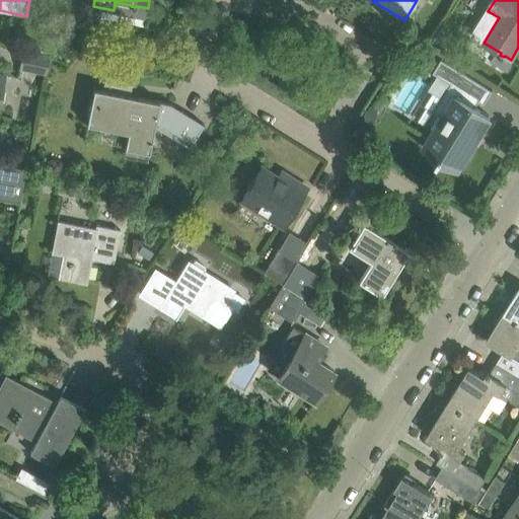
[(22,48),(18,67),(48,73),(52,54),(22,48)]
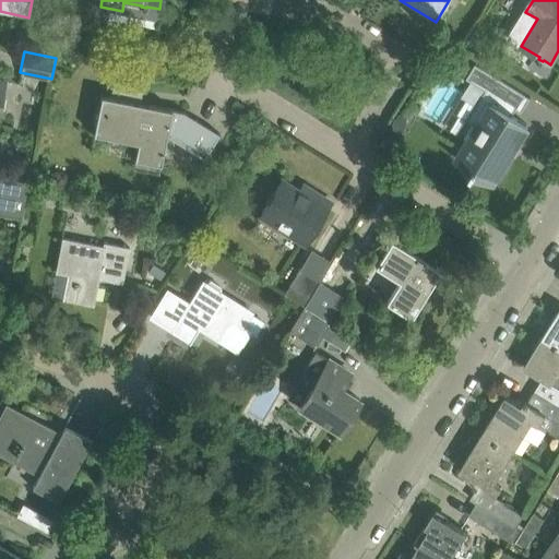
[(467,119),(477,126),(471,135),(472,135),(456,158),(474,169),(473,171),(476,173),(477,171),(494,181),(507,161),(508,161),(512,154),(511,153),(515,146),(516,146),(521,140),(520,140),(528,126),(511,116),(516,108),(522,111),(531,97),(476,63),(466,78),(486,90),(467,119)]
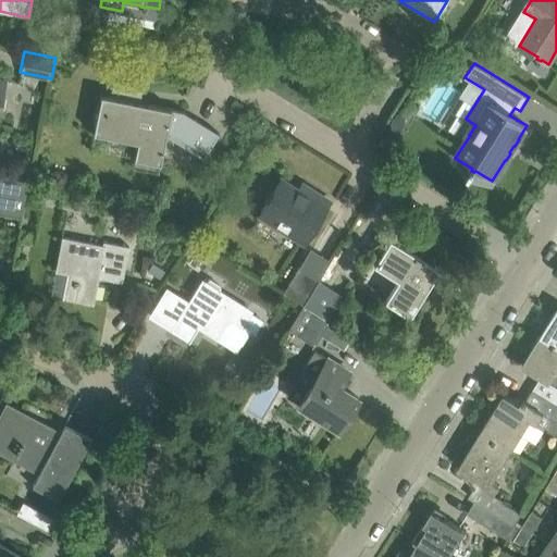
[(100,95),(94,134),(137,143),(134,159),(159,163),(164,134),(203,158),(219,133),(183,111),(139,102),(141,90),(141,89),(140,89),(133,87),(112,83),(112,85),(110,96),(100,95)]
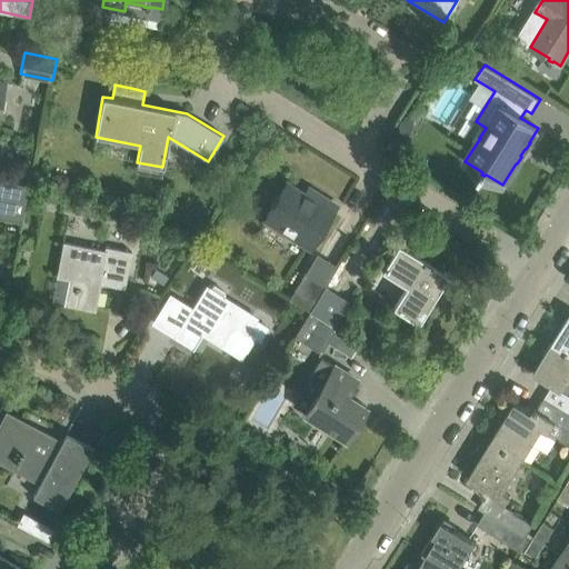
[(412,127),(411,126),(401,120),(400,119),(391,135),(403,142),(412,127)]
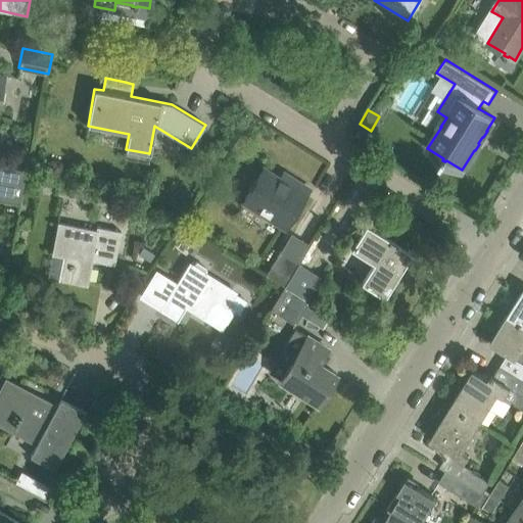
[(14,164),(13,171),(26,173),(30,154),(17,152),(14,164)]
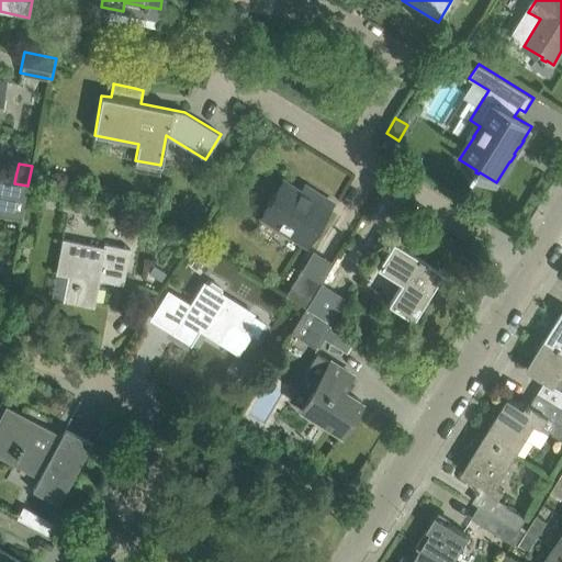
[(0,214),(22,218),(27,186),(14,183),(0,180),(0,214)]
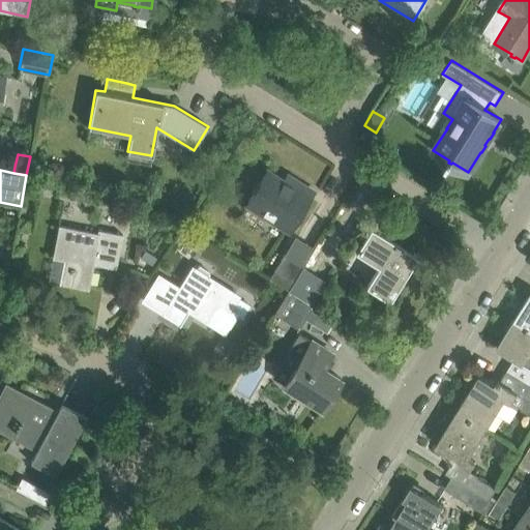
[(291,185),(267,171),(246,203),(290,231),(314,192),(294,179),(291,185)]
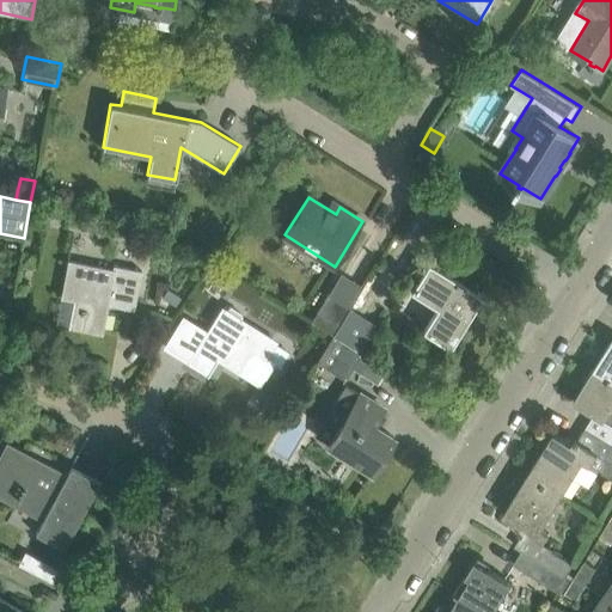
[(68,259),(61,298),(74,300),(68,325),(102,332),(106,304),(108,300),(118,301),(117,306),(134,310),(141,269),(114,264),(112,268),(68,259)]
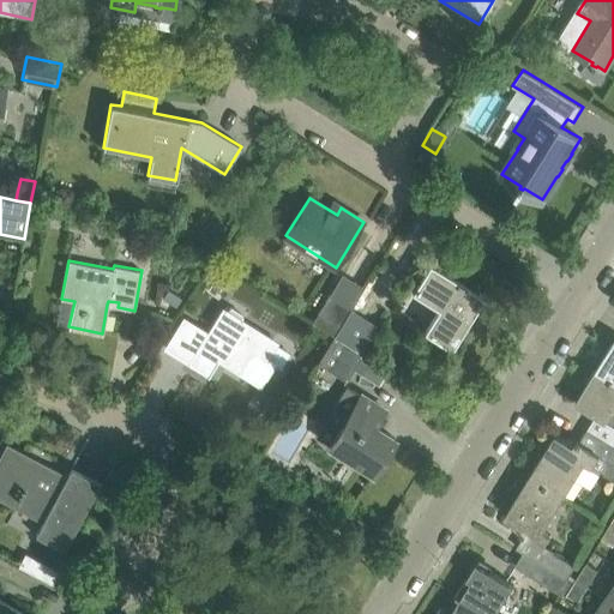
[(425,262),(407,289),(438,308),(421,336),(446,351),(481,296),(464,287),(465,286),(457,280),(456,281),(425,262)]
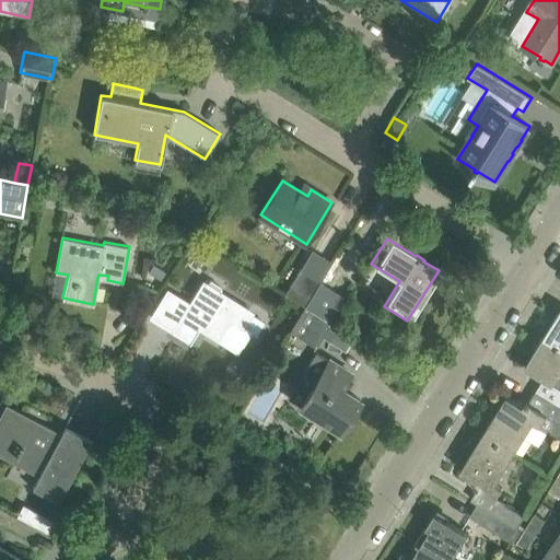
[(153,265),(148,271),(161,280),(165,272),(153,265)]
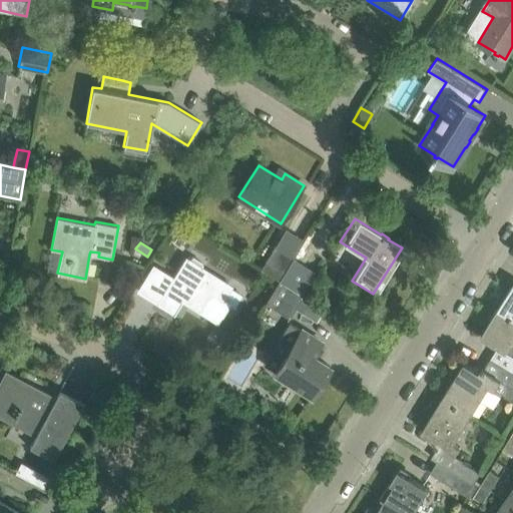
[(274,246),(261,269),(280,281),(294,259),(274,246)]
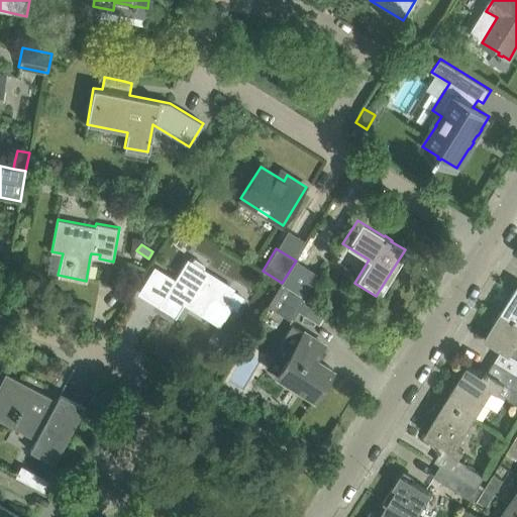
[(229,306),(231,307),(235,309),(242,297),(232,291),(233,289),(203,271),(203,269),(205,266),(194,259),(192,262),(191,264),(188,261),(175,281),(154,269),(139,293),(160,305),(176,315),(183,304),(185,302),(219,323),(229,306)]
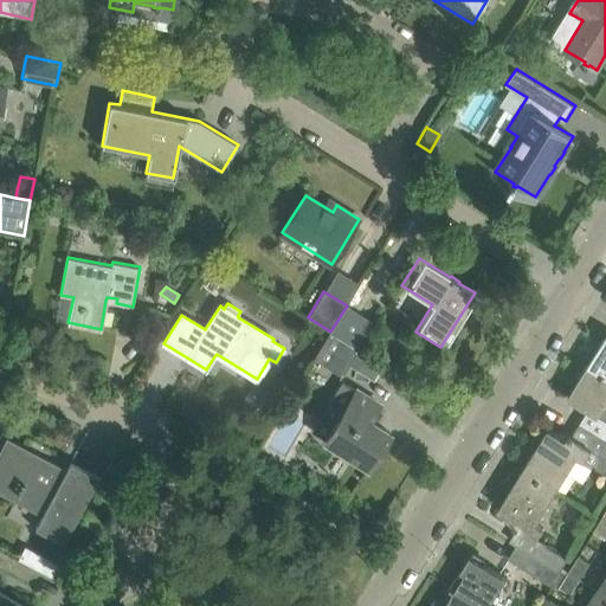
[(347,305),(330,331),(356,348),(373,322),(347,305)]
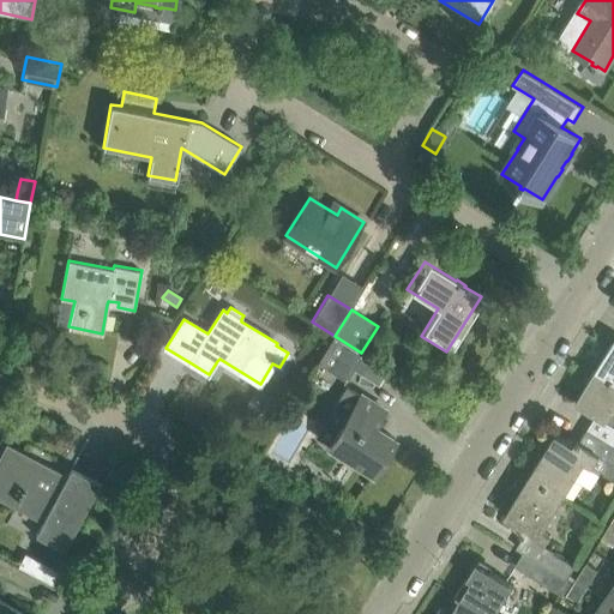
[(335,336),(318,363),(345,380),(354,368),(362,354),(363,353),(361,353),(335,336)]
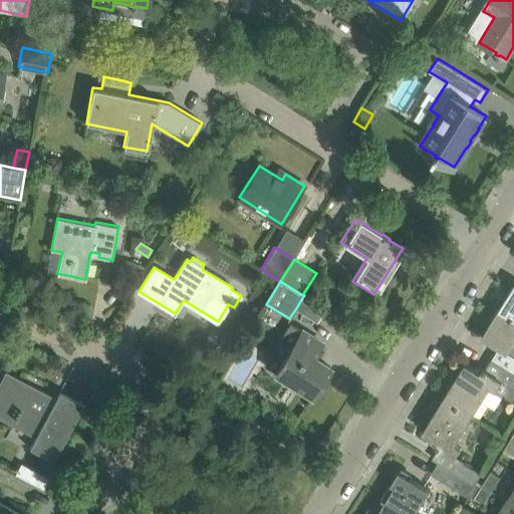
[(513,284),(499,310),(513,319),(513,284)]
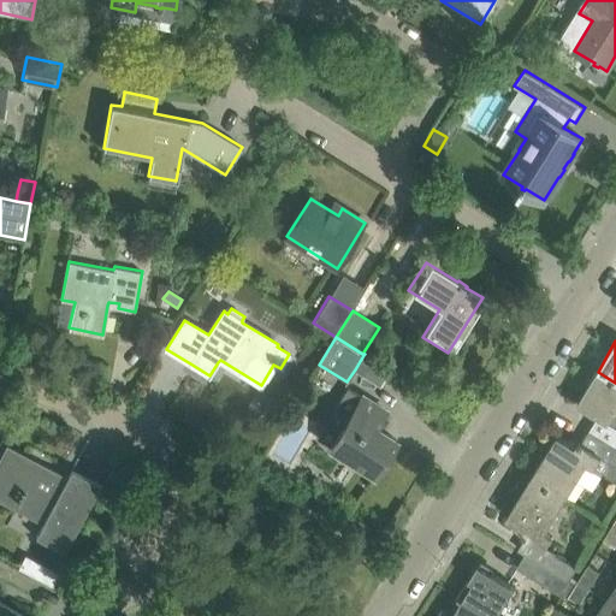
[(615,383),(598,372),(578,403),(598,416),(606,421),(605,424),(615,430),(615,383)]
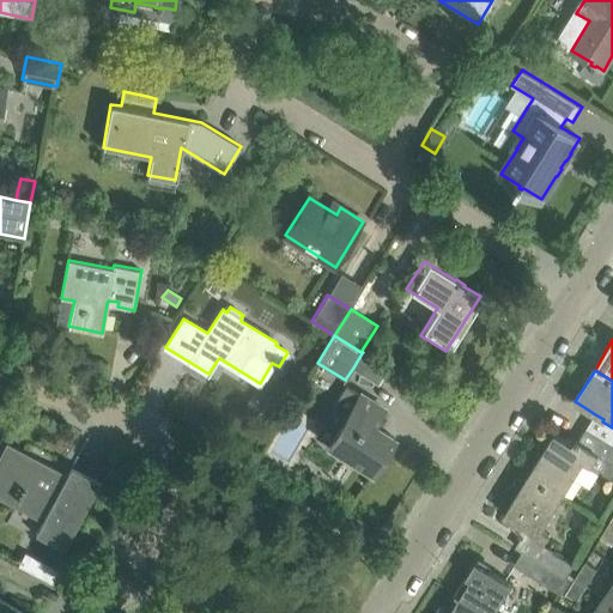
[(372,425),(383,408),(360,394),(345,384),(333,405),(347,414),(329,444),(372,472),(394,438),(372,425)]
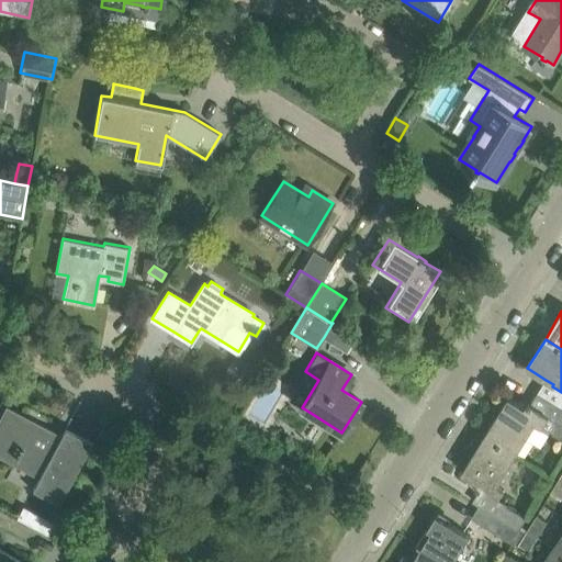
[(509,397),(485,436),(516,454),(536,423),(542,427),(549,416),(530,404),(528,403),(526,407),(509,397)]
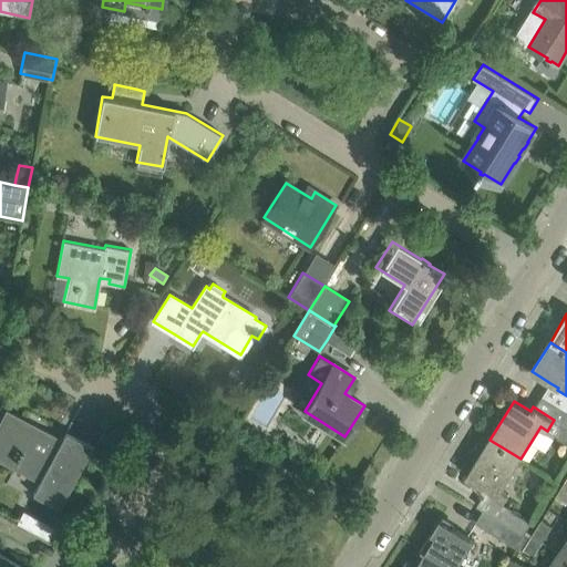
[(26,422),(7,412),(0,423),(0,456),(41,480),(33,493),(58,505),(90,445),(66,433),(59,446),(23,426),(26,422)]
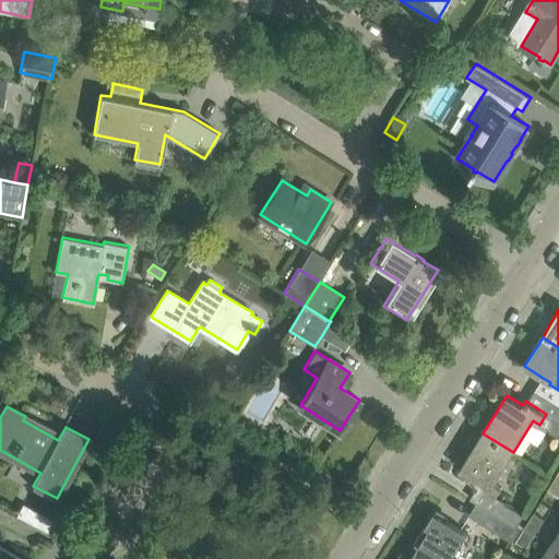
[(558,420),(550,416),(544,427),(558,436),(558,420)]
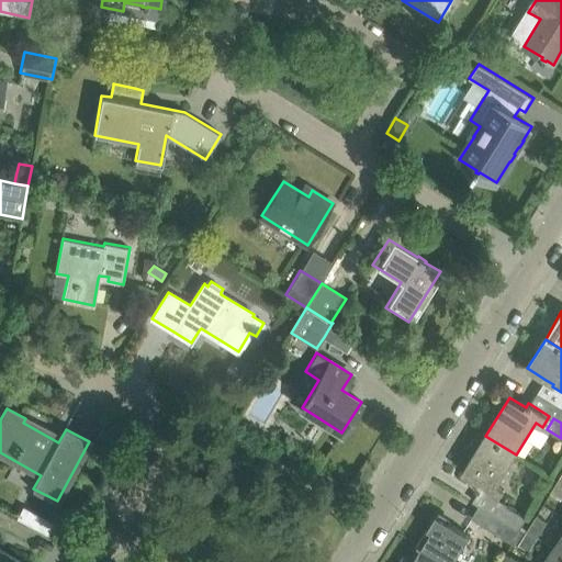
[(485,436),(463,472),(479,482),(476,486),(480,489),(497,499),(498,498),(504,490),(496,485),(516,454),(485,436)]
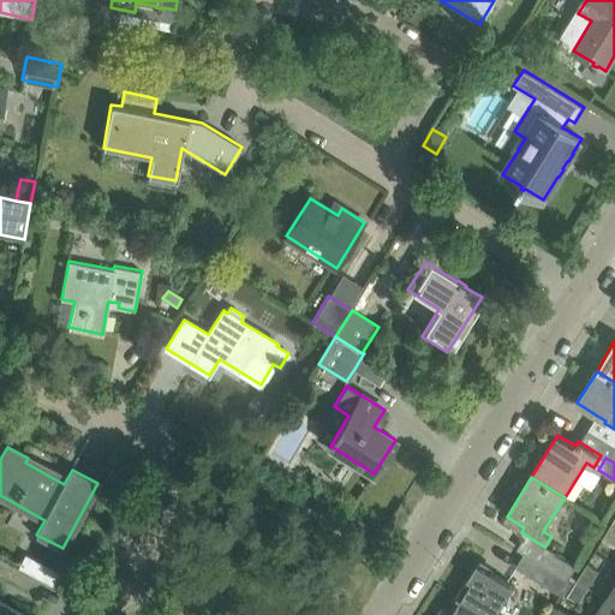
[(614,545),(614,524),(604,539),(614,545)]
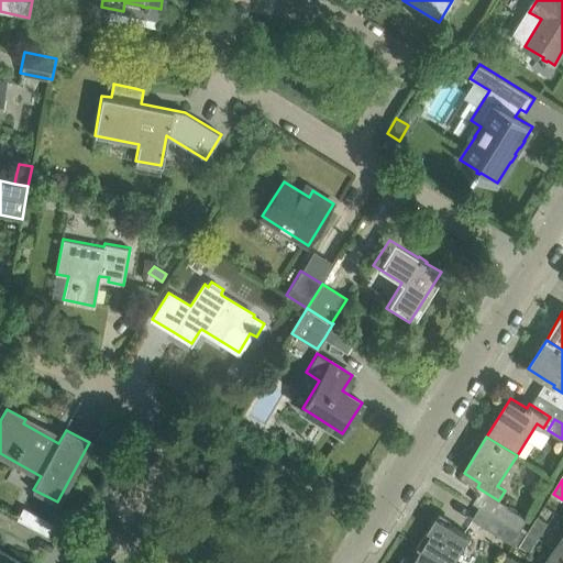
[(444,508),(456,517),(465,504),(454,495),(444,508)]
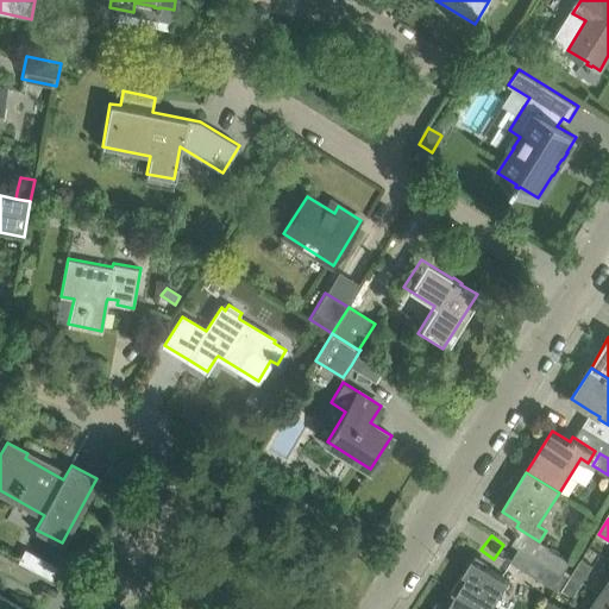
[(545,545),(537,558),(564,575),(566,572),(572,562),(548,547),(545,545)]
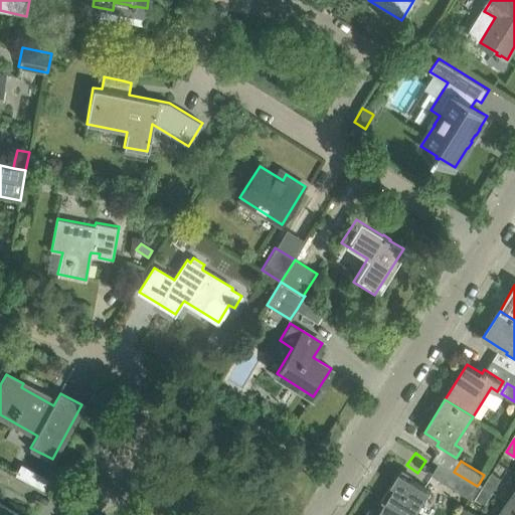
[(439,463),(432,474),(471,497),(477,486),(454,472),(439,463)]
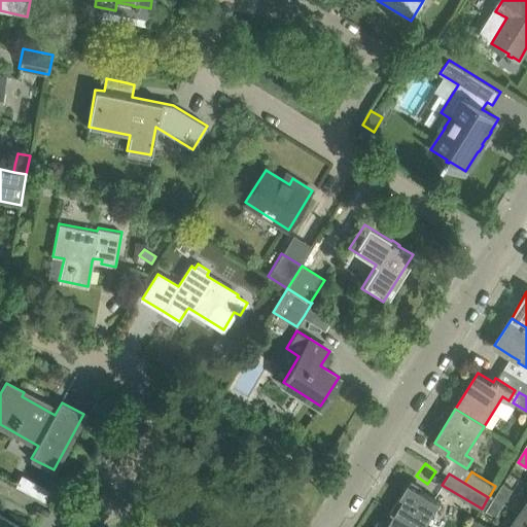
[(37,482),(31,493),(46,501),(53,490),(37,482)]
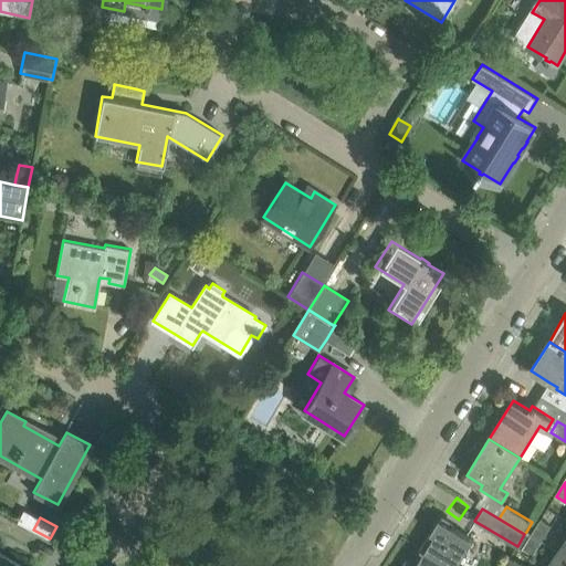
[(440,519),(420,549),(448,565),(457,565),(473,540),(440,519)]
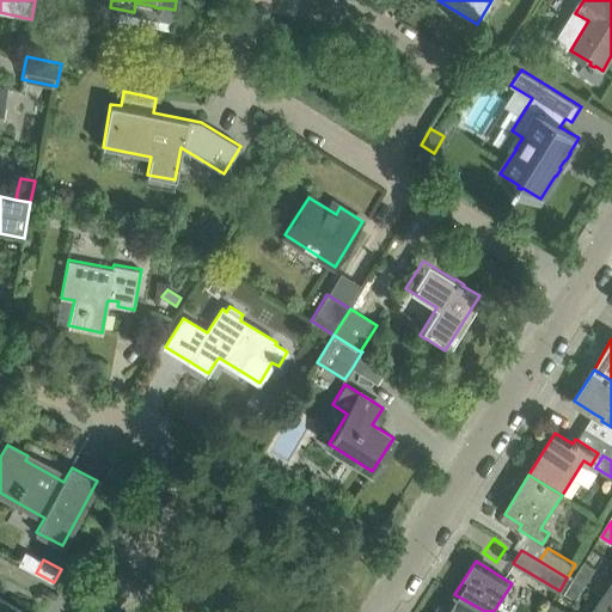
[(575,580),(587,587),(597,570),(585,562),(575,580)]
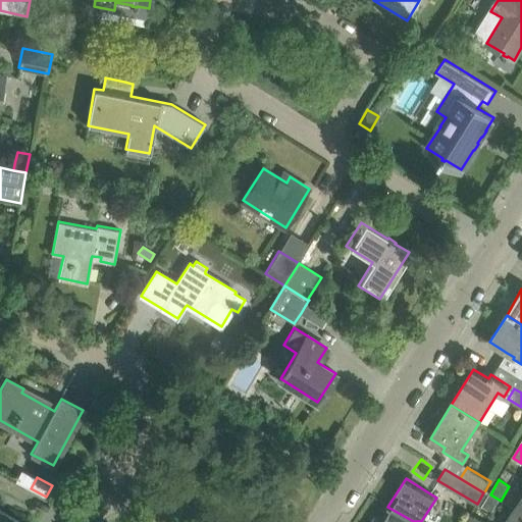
[(492,513),(501,501),(490,494),(482,507),(492,513)]
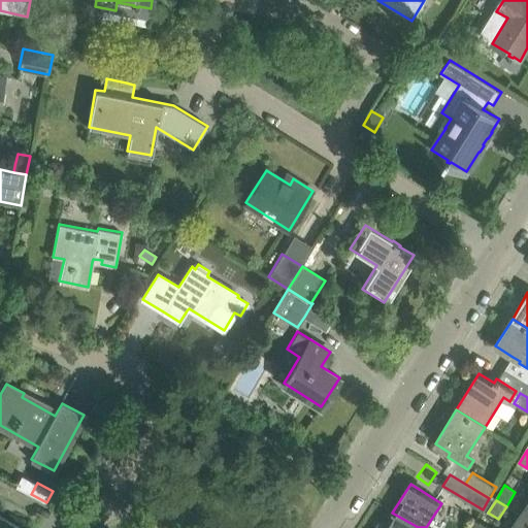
[(418,527),(392,513),(384,526),(378,522),(374,527),(418,527)]
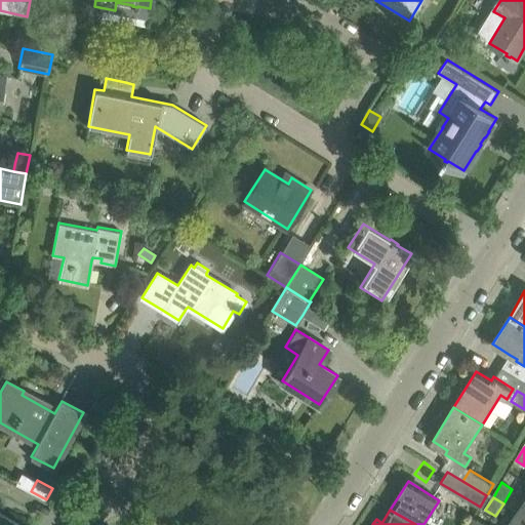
[(0,524),(22,524),(23,524),(1,512),(0,511),(0,524)]
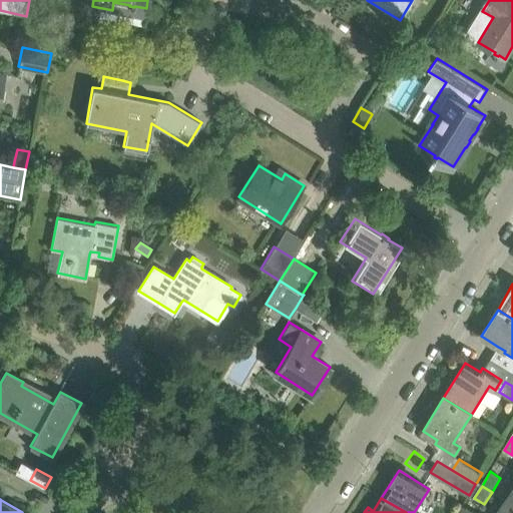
[(497,512),(512,512),(512,506),(506,502),(497,512)]
